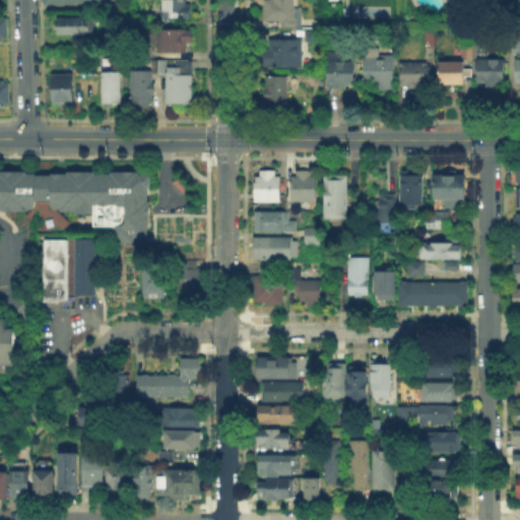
[(186,0),(186,6),(193,6),(193,19),(165,19),(165,0),(186,0)]
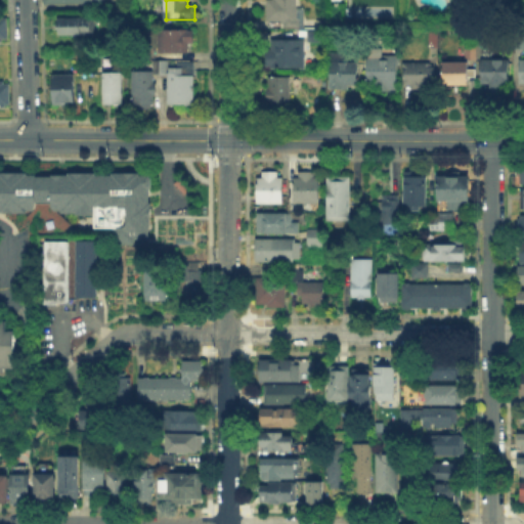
[(297,0),(297,11),(304,11),(304,29),(286,29),(286,23),(267,23),(267,1),(275,1),(275,0),(297,0)]
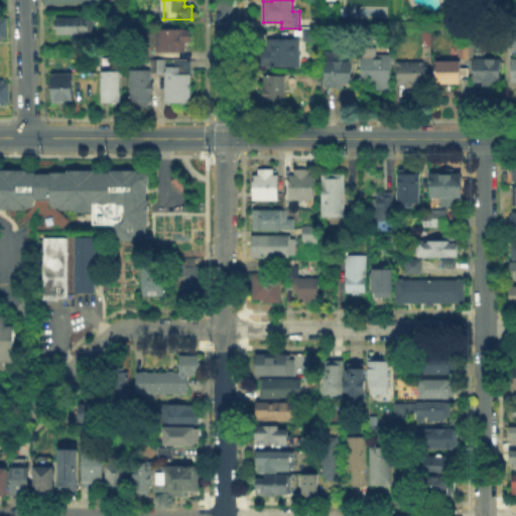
[(60,20),(93,20),(93,36),(60,36),(60,20)]
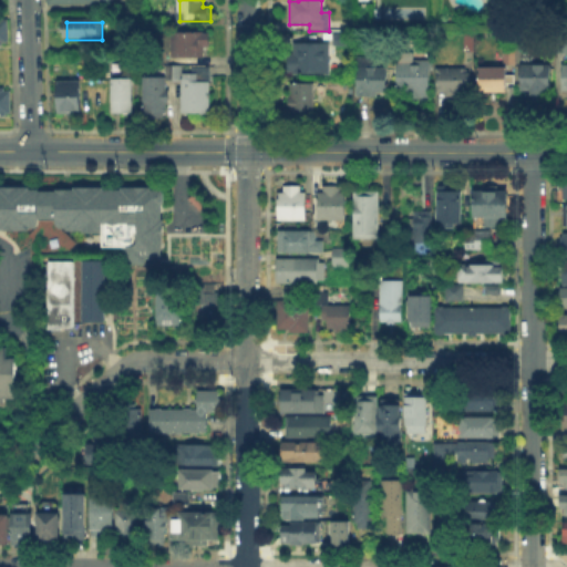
[(204,58),(175,58),(175,34),(212,34),(212,48),(204,48),(204,58)]
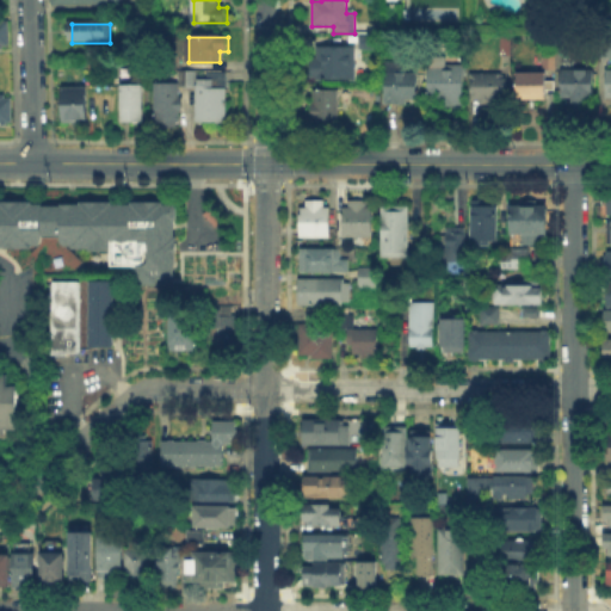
[(362,39),(377,39),(377,50),(362,50),(362,39)]
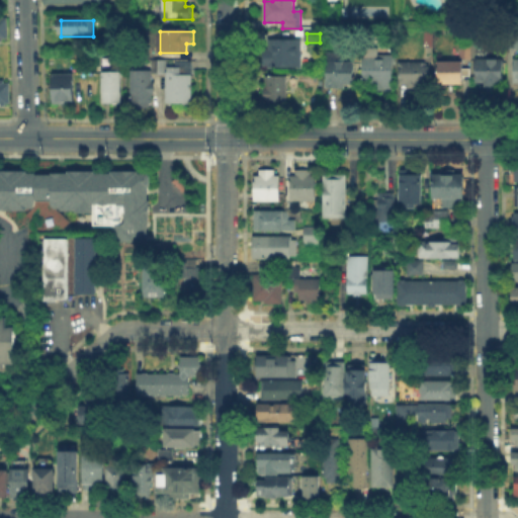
[(517,49),(505,49),(505,35),(517,35),(517,49)]
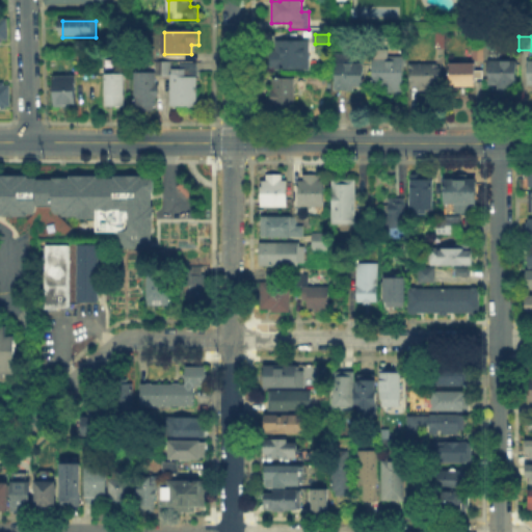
[(278,51),(278,44),(310,44),(310,70),(271,70),(271,51),(278,51)]
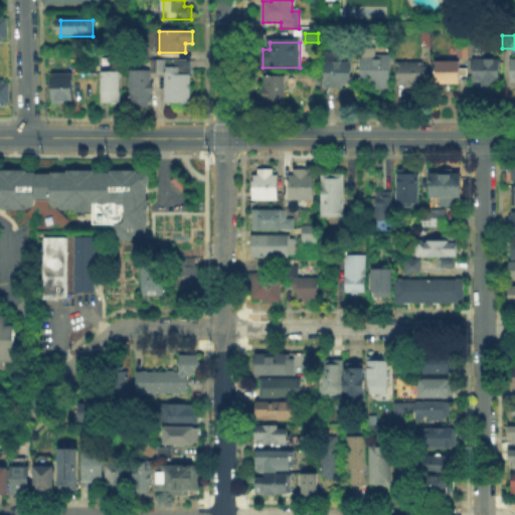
[(377,45),(377,54),(390,54),(390,83),(363,83),(363,45),(377,45)]
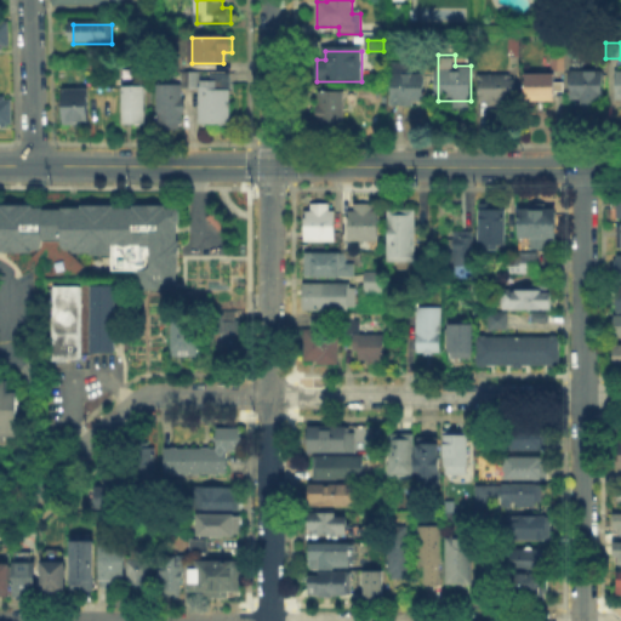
[(396,104),(396,73),(427,74),(427,104),(396,104)]
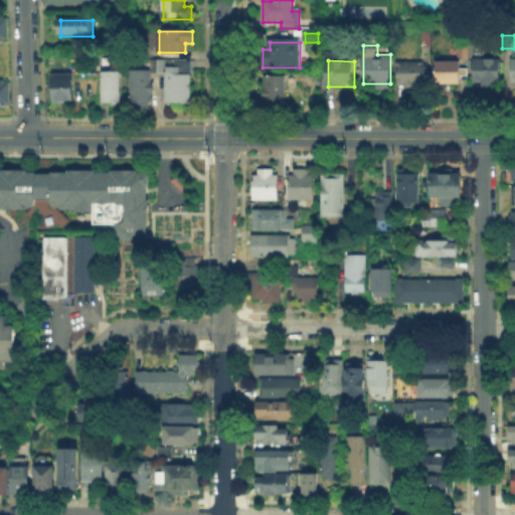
[(190,105),(167,105),(167,68),(178,68),(178,61),(190,61),(190,105)]
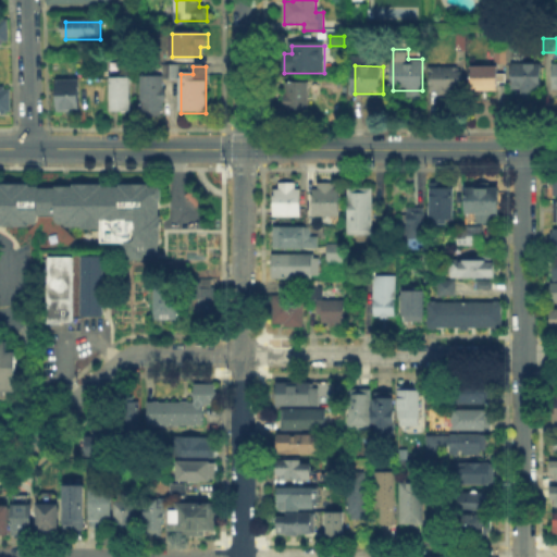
[(514,66),(543,66),(543,91),(514,91),(514,66)]
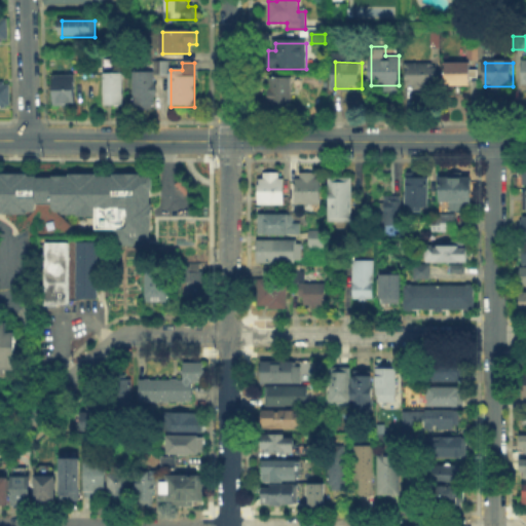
[(155,74),(155,64),(166,64),(166,74),(155,74)]
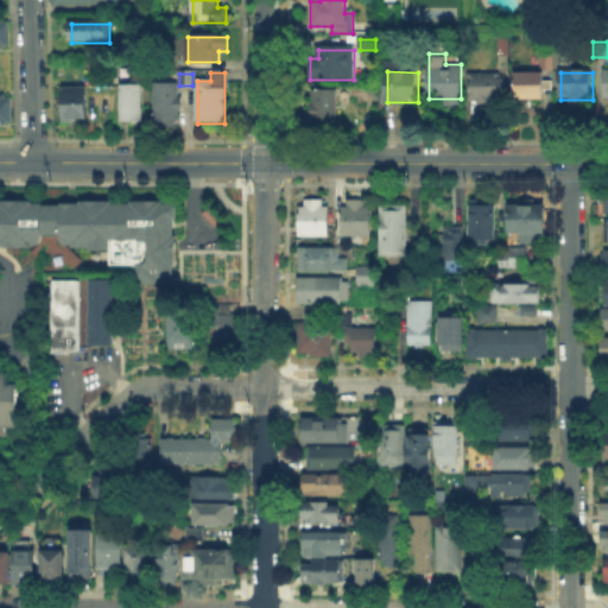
[(472,101),(472,75),(504,75),(504,101),(472,101)]
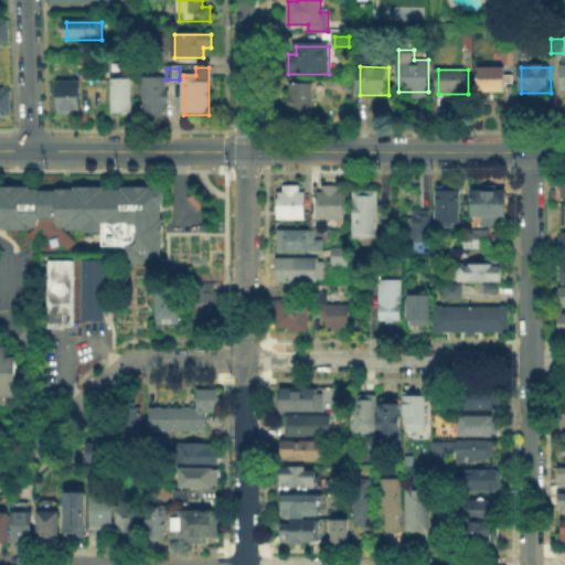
[(482,70),(505,71),(505,93),(482,92),(482,70)]
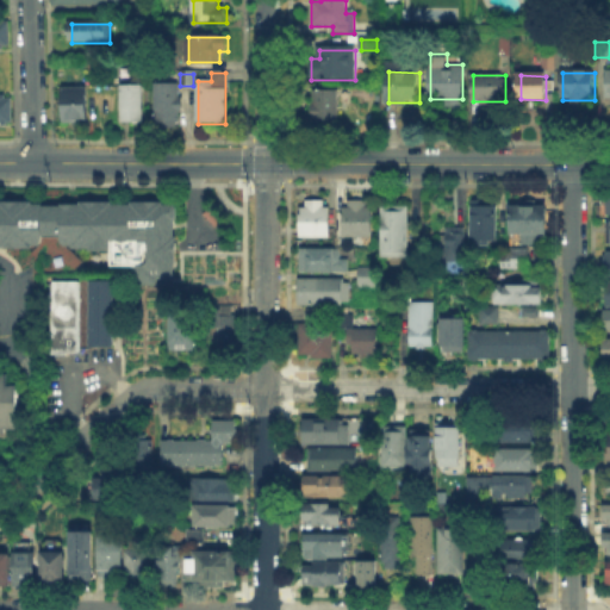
[(142,86),(142,123),(124,122),(124,86),(142,86)]
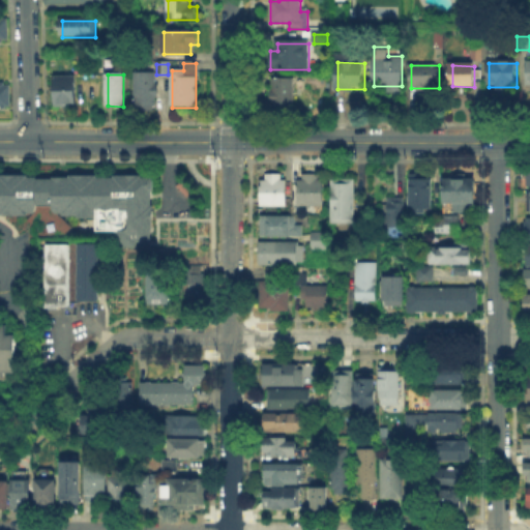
[(135,106),(135,75),(155,75),(155,106),(135,106)]
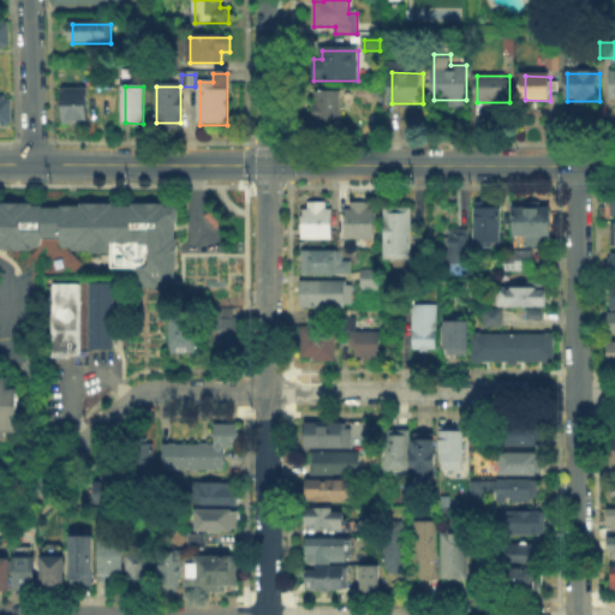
[(67,90),(88,90),(88,120),(66,120),(67,90)]
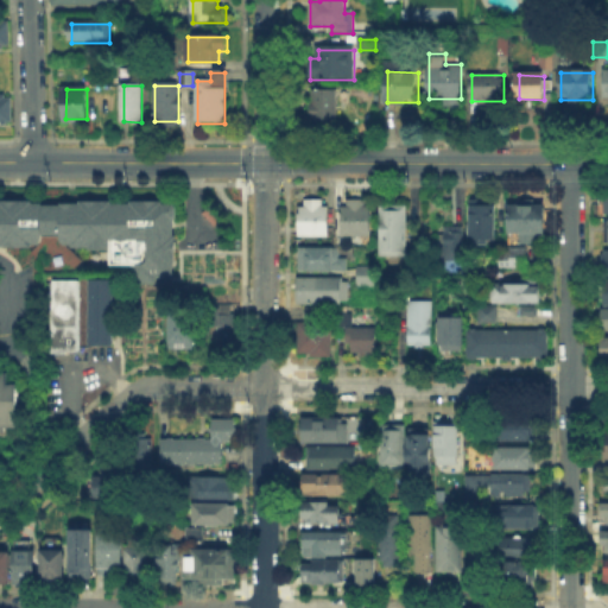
[(337,93),(337,120),(312,120),(314,92),(337,93)]
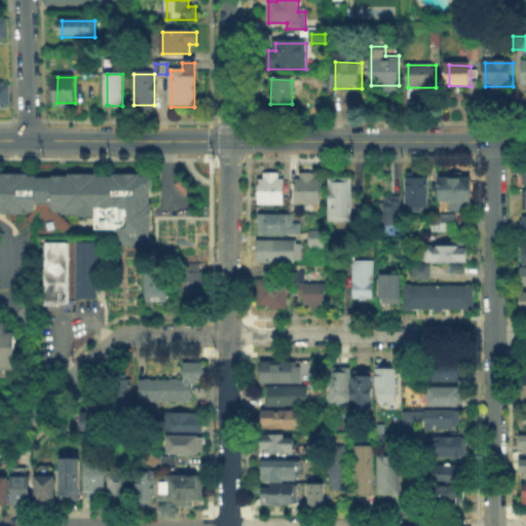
[(0,173),(148,174),(148,242),(112,242),(113,229),(92,228),(92,212),(0,211),(0,173)]
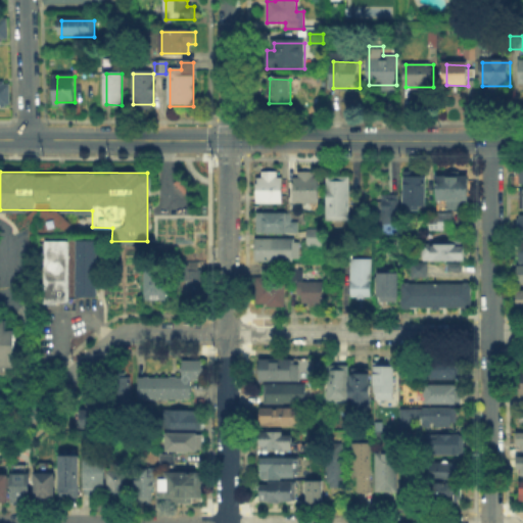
[(328,174),(351,174),(350,223),(328,223),(328,174)]
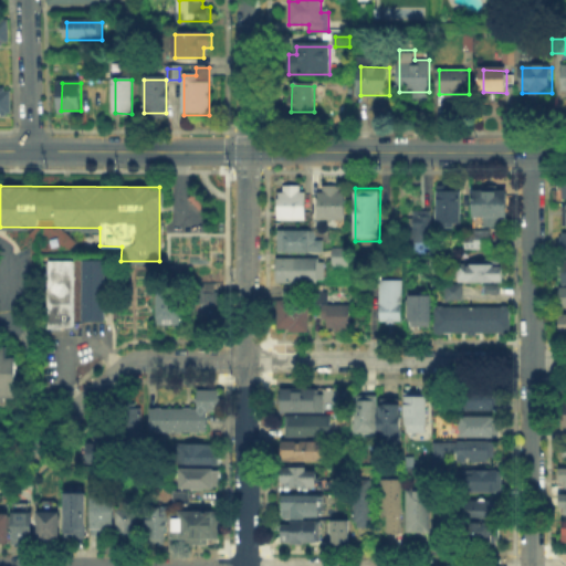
[(438,222),(439,188),(459,188),(459,222),(438,222)]
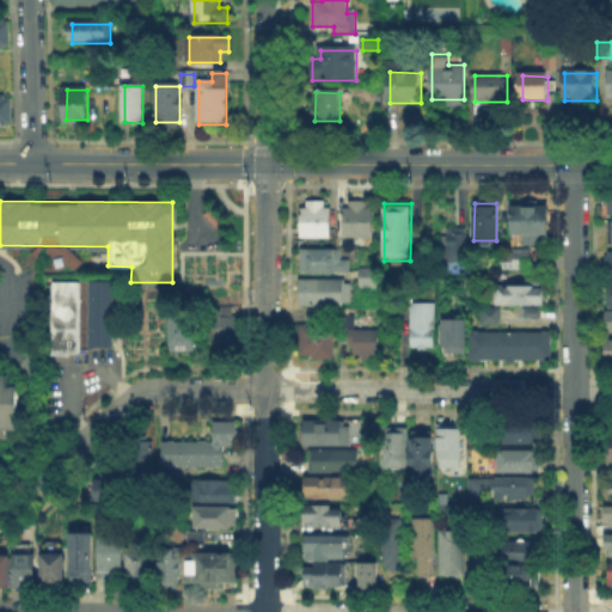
[(305,204),(330,204),(330,239),(305,239),(305,204)]
